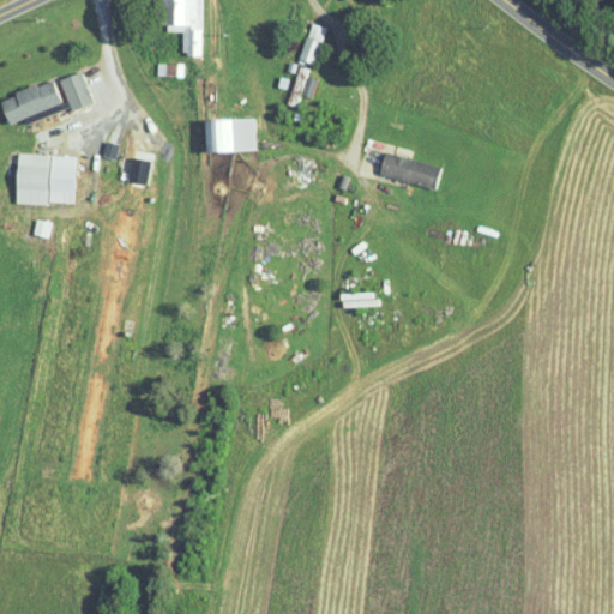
[(202,0),(161,0),(162,25),(182,25),(182,55),(202,55),(202,0)]
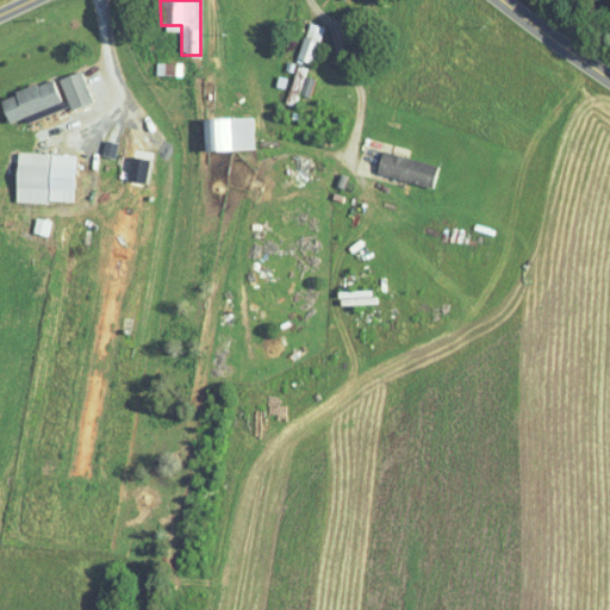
[(325,27),(310,22),(297,60),(312,64),(325,27)]
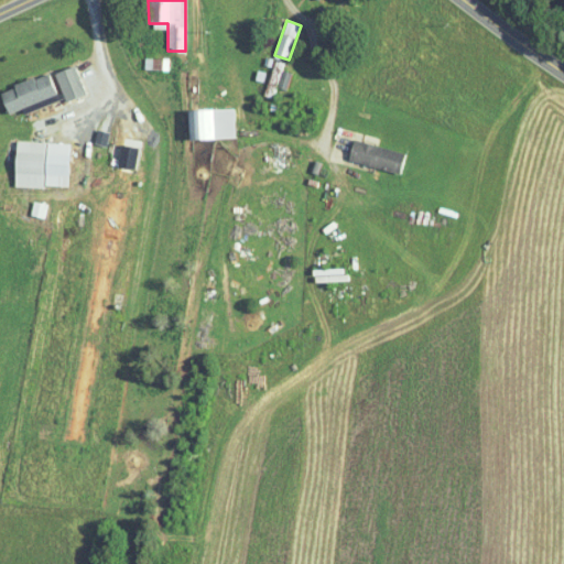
[(86,94),(75,65),(55,74),(66,101),(86,94)]
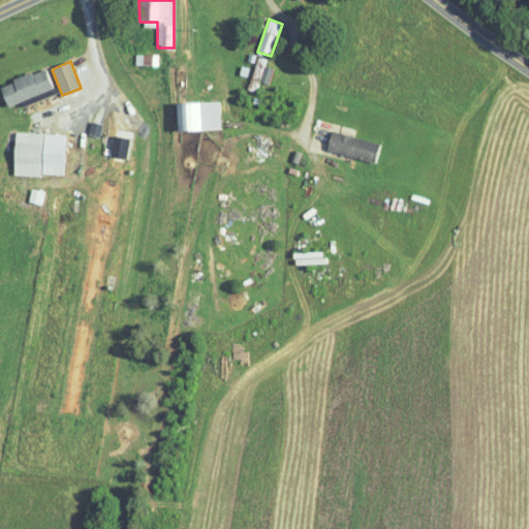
[(1,84),(7,104),(54,90),(48,69),(1,84)]
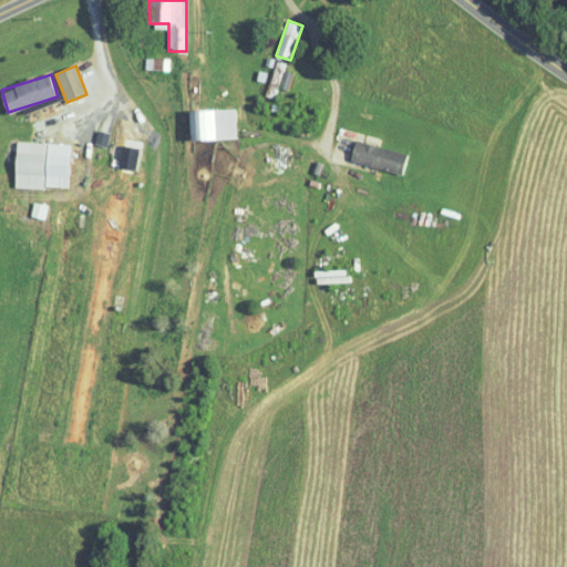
[(23,110),(26,114),(59,100),(57,95),(23,110)]
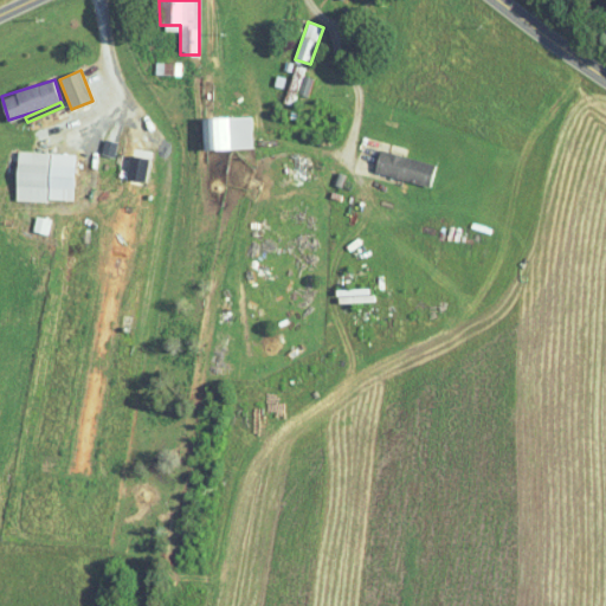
[(205,150),(253,149),(252,116),(204,118),(205,150)]
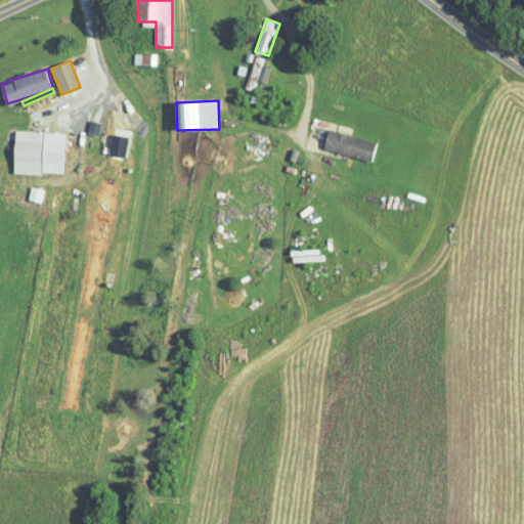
[(372,162),(378,142),(330,129),(324,148),(372,162)]
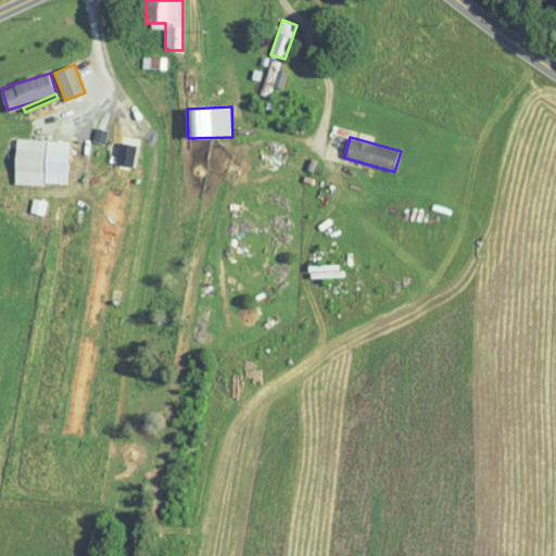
[(70,141),(16,139),(15,184),(68,185),(70,141)]
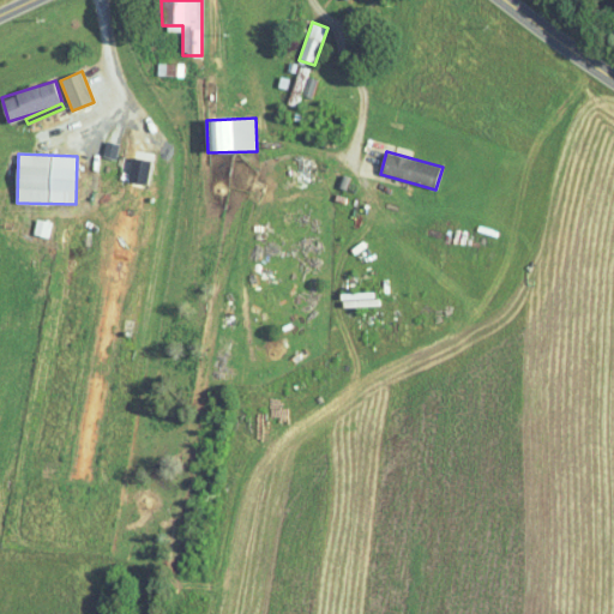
[(50,222),(36,218),(32,234),(47,238),(50,222)]
